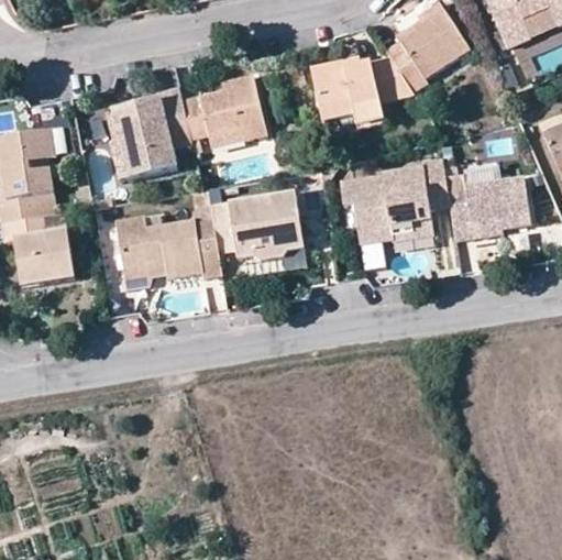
[(418,12),(422,19),(445,6),(441,0),(438,0),(418,12)]
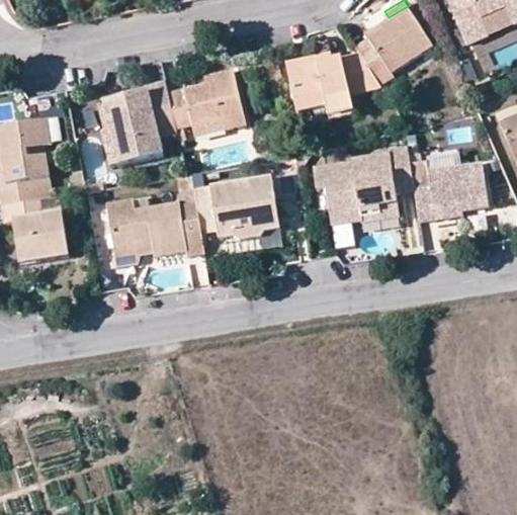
[(516,18),(516,0),(444,0),(463,41),(486,32),(479,16),(504,5),(511,21),(516,18)]
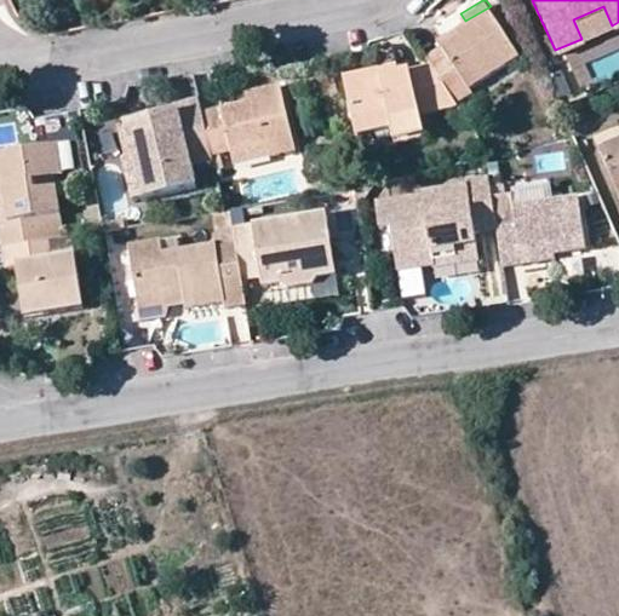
[(473,91),(470,84),(520,52),(491,6),(465,21),(448,32),(437,39),(440,44),(424,53),(430,64),(456,101),(473,91)]
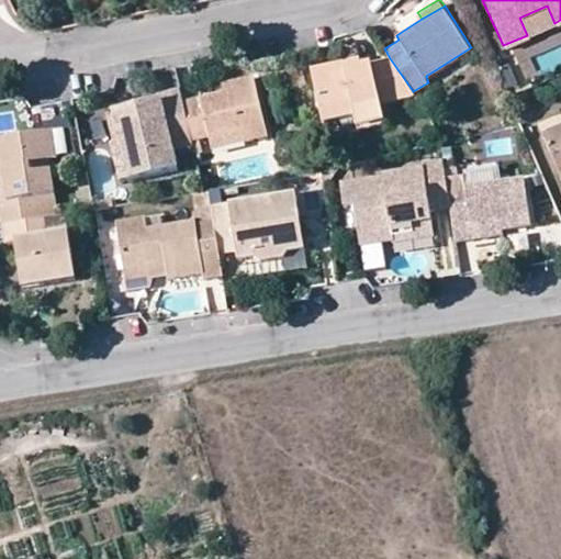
[(354,114),(355,107),(414,97),(413,91),(390,58),(347,67),(345,59),(312,65),(321,121),(354,114)]
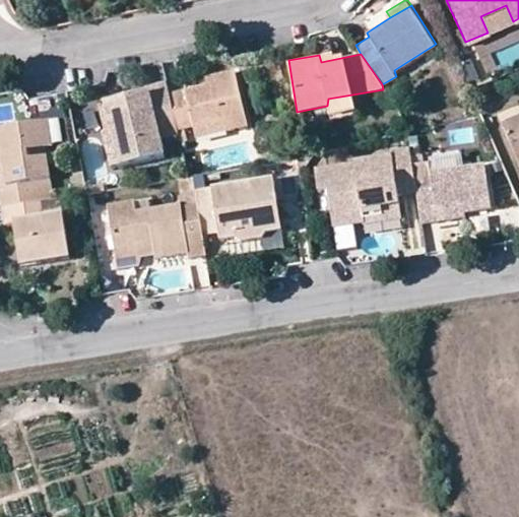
[(212,74),(213,83),(205,84),(172,90),(175,106),(179,126),(198,123),(225,118),(229,129),(250,125),(240,69),(212,74)]
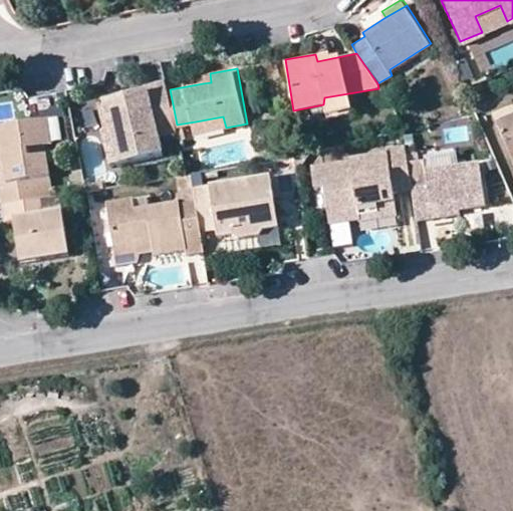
[(203,83),(211,82),(210,73),(202,74),(203,83)]
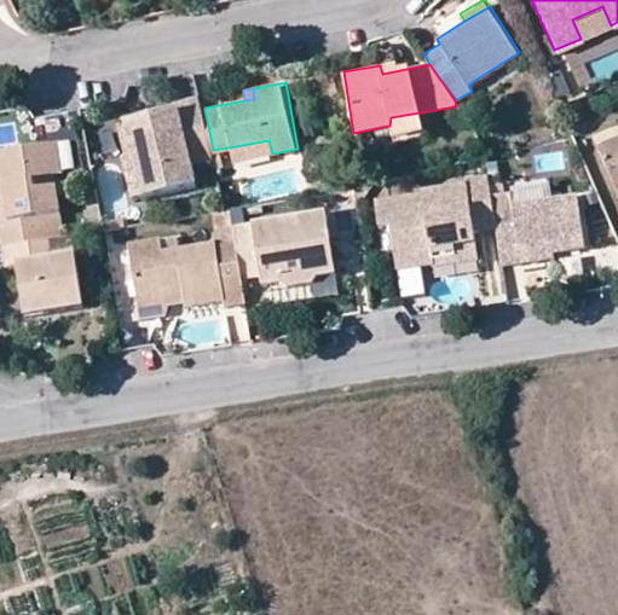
[(157,104),(159,110),(183,106),(186,129),(208,126),(204,108),(203,96),(157,104)]
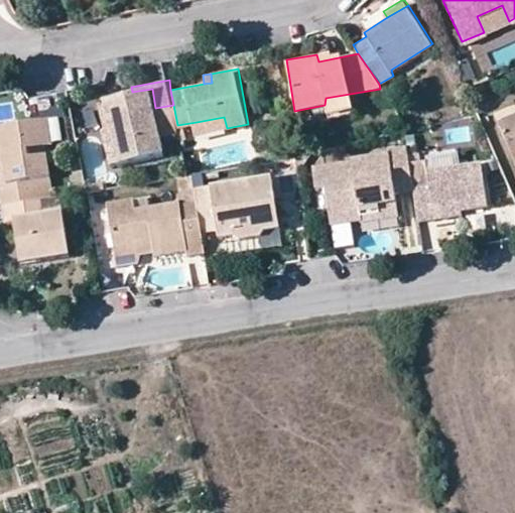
[(155,108),(152,89),(108,97),(110,109),(114,128),(119,161),(163,153),(160,134),(178,131),(177,125),(173,105),(155,108)]
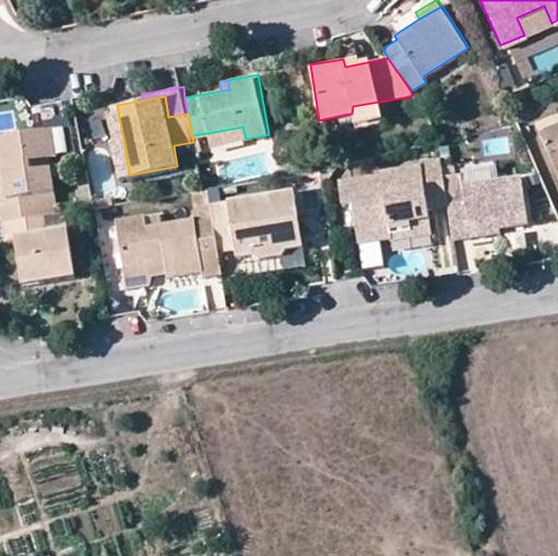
[(557,121),(536,131),(556,175),(557,173),(557,121)]
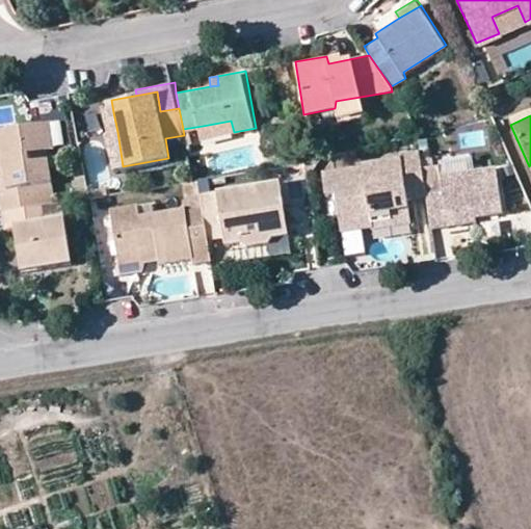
[(42,148),(49,147),(45,120),(36,122),(42,148)]
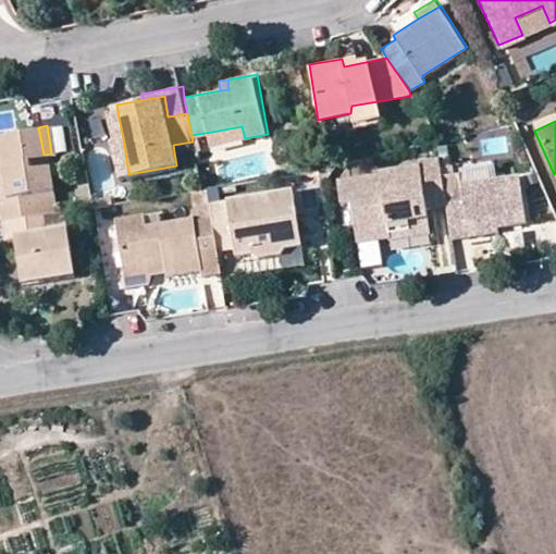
[(212,132),(214,144),(245,138),(242,126),(212,132)]
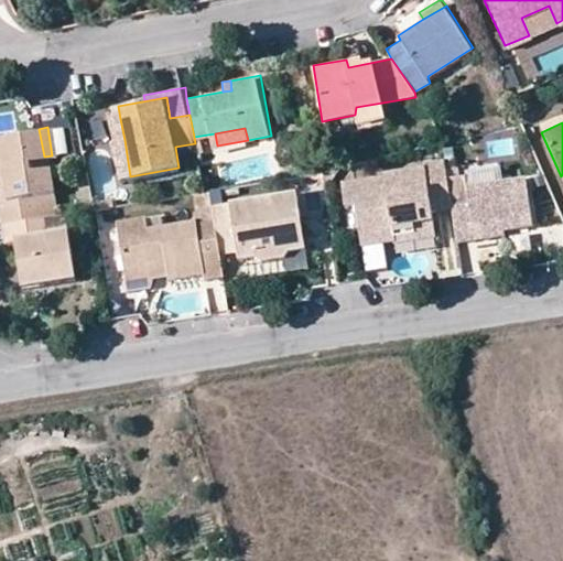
[(0,177),(4,202),(0,202),(0,224),(43,216),(55,214),(44,157),(39,129),(0,136),(0,177)]
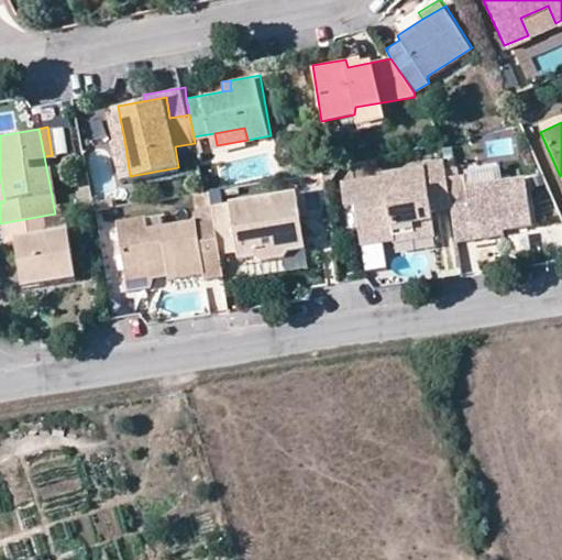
[(124,140),(116,142),(120,177),(130,176),(124,140)]
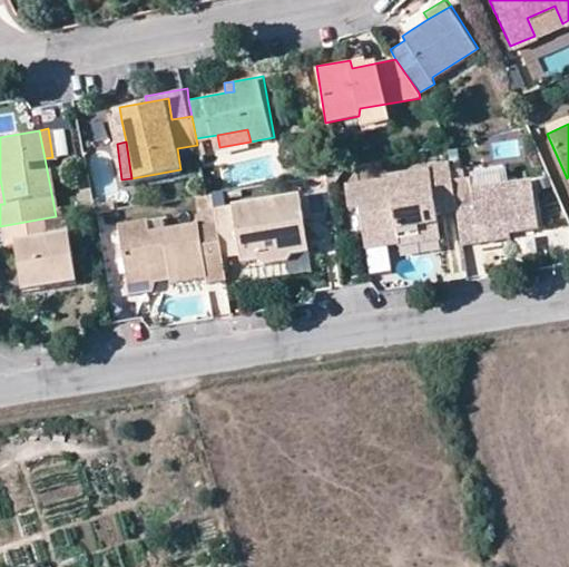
[(398,240),(396,227),(438,220),(437,208),(454,204),(449,163),(428,166),(427,170),(388,177),(386,182),(346,187),(350,211),(361,208),(366,245),(398,240)]
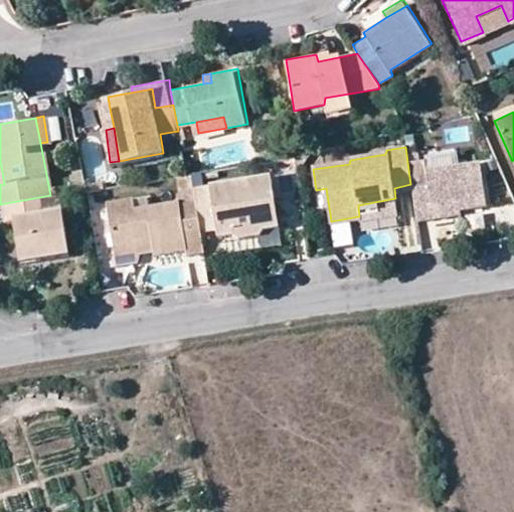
[(434,215),(434,209),(458,206),(484,202),(478,162),(457,165),(426,170),(426,182),(410,184),(417,217),(434,215)]
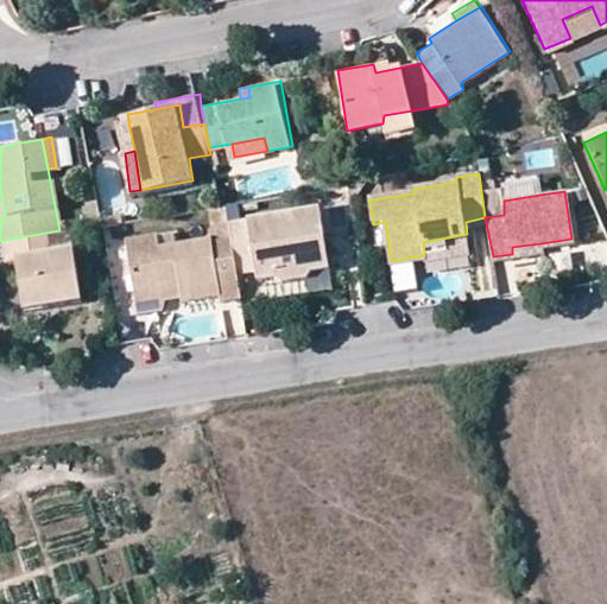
[(255,278),(272,275),(279,281),(303,278),(309,268),(327,267),(323,245),(314,245),(313,233),(321,231),(317,208),(228,222),(231,239),(236,272),(254,269),(255,278)]
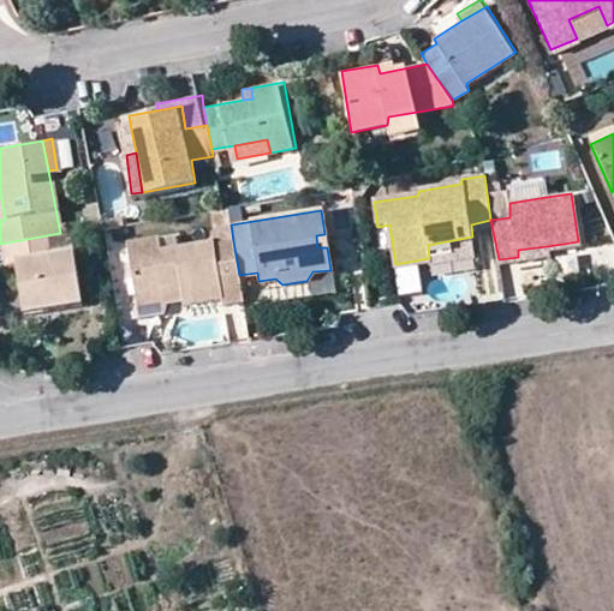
[(317,247),(327,247),(325,234),(316,235),(317,247)]
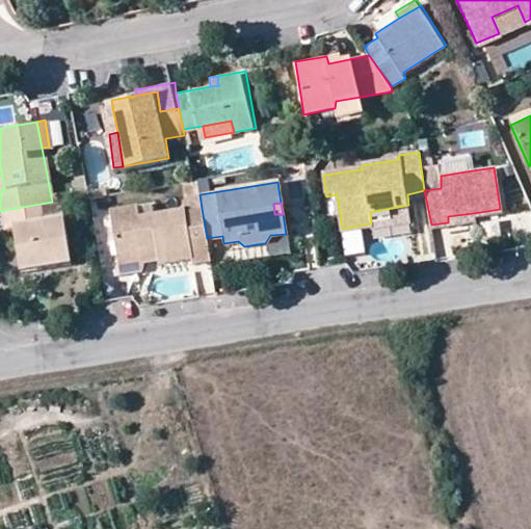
[(3,230),(14,228),(21,272),(69,264),(61,219),(43,222),(41,204),(0,211),(3,230)]
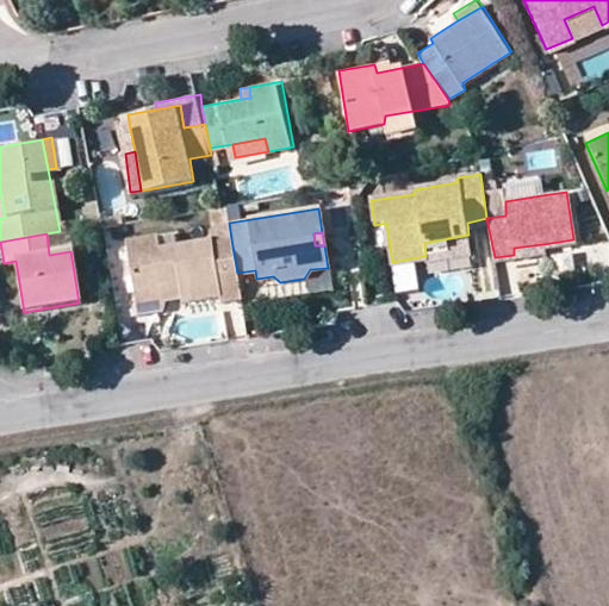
[(178,244),(175,233),(155,237),(156,248),(178,244)]
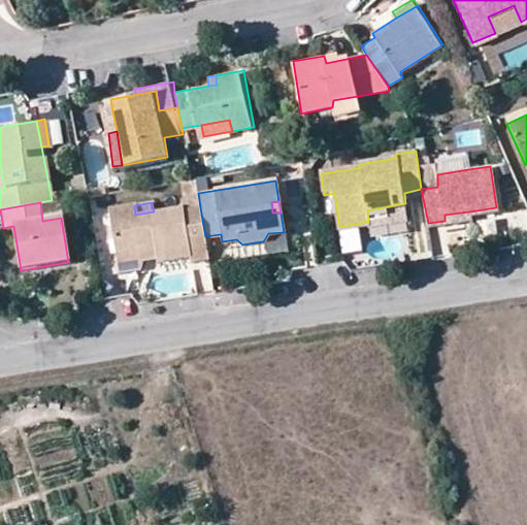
[(407,218),(405,203),(367,210),(368,222),(368,225),(407,218)]
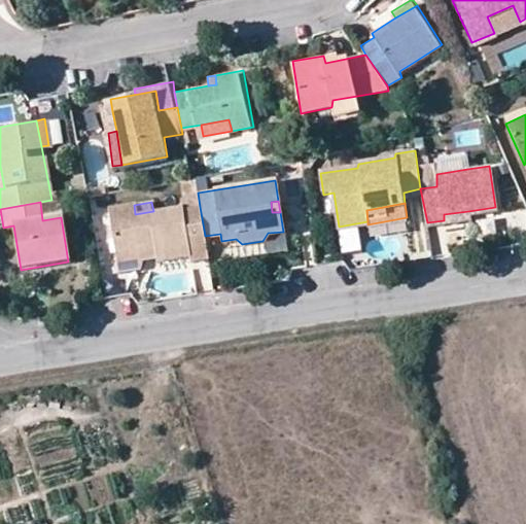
[(114,251),(152,245),(153,257),(154,262),(187,256),(188,260),(208,258),(205,236),(200,207),(181,210),(179,207),(153,211),(135,214),(134,205),(108,208),(114,251)]
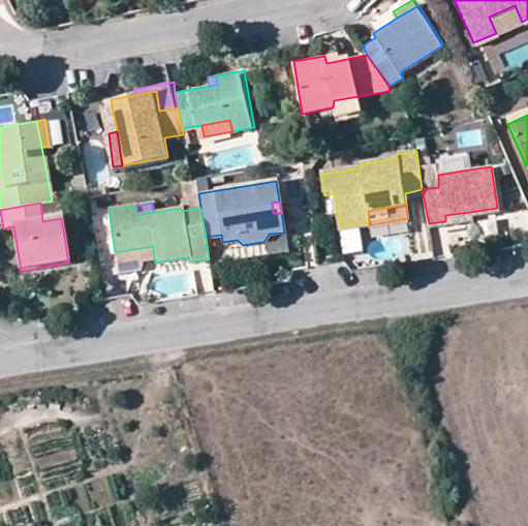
[(470,219),(470,212),(445,215),(445,221),(470,219)]
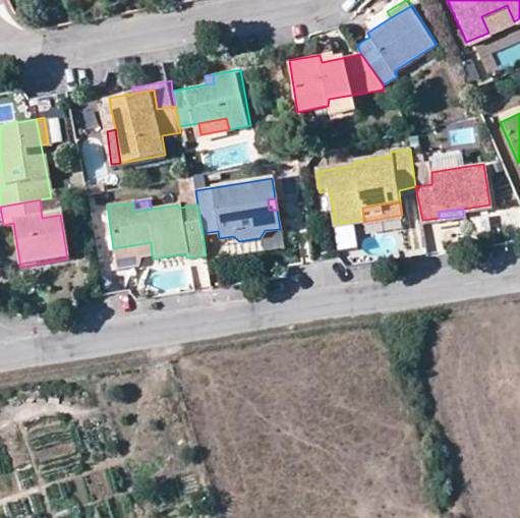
[(152,254),(151,242),(113,248),(115,260),(122,257),(152,254)]
